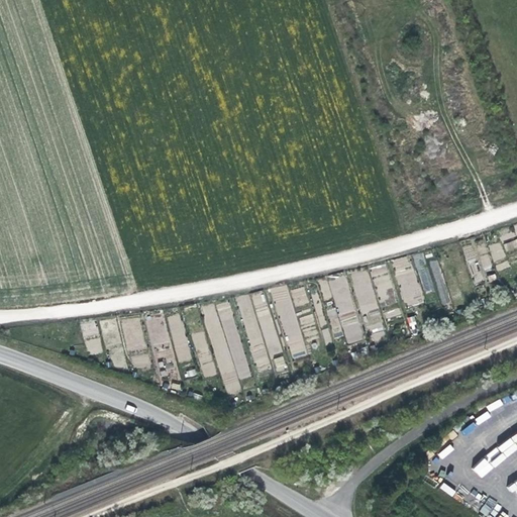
[(489,245),(494,261),(505,257),(500,241),(489,245)]
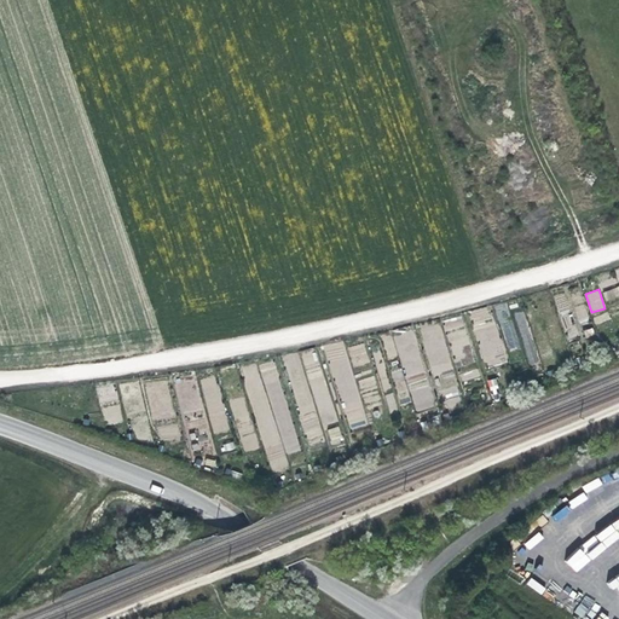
[(474,310),(481,366),(503,363),(495,307),(474,310)]
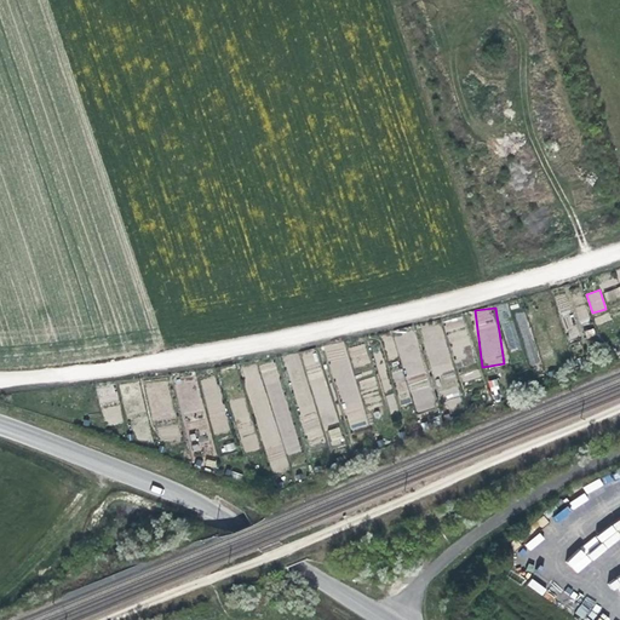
[(526,311),(516,313),(517,329),(527,328),(526,311)]
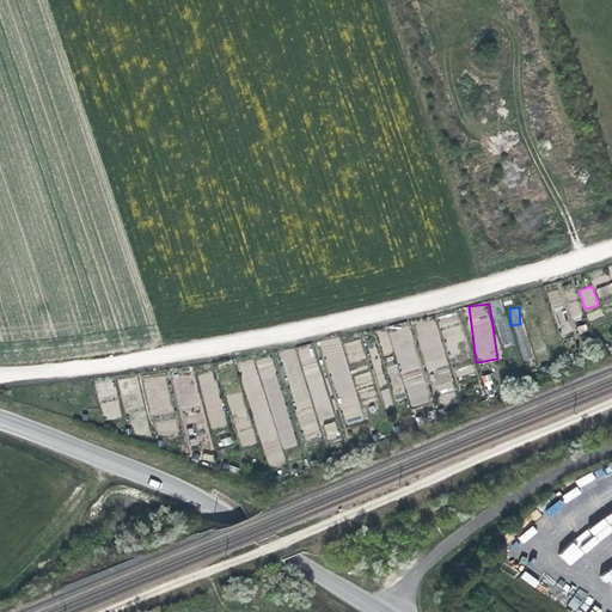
[(362,420),(340,337),(322,343),(344,426),(362,420)]
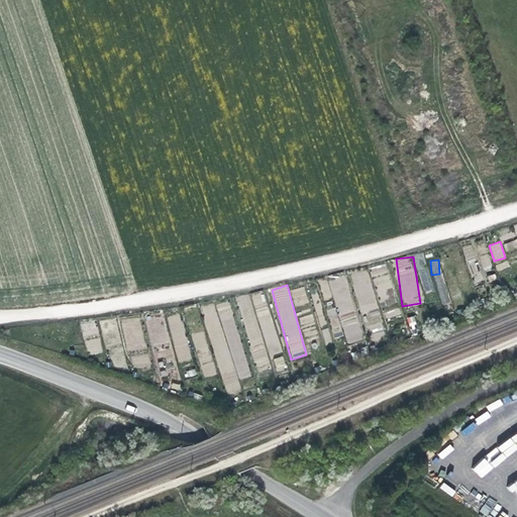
[(369,296),(371,287),(360,285),(359,294),(369,296)]
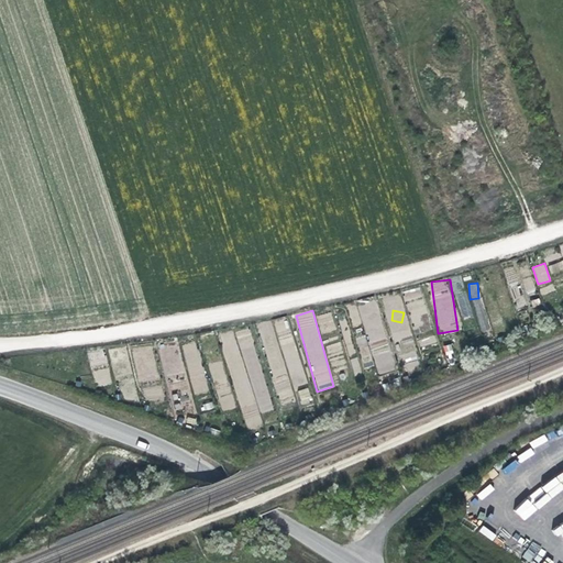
[(335,331),(332,312),(317,316),(321,334),(335,331)]
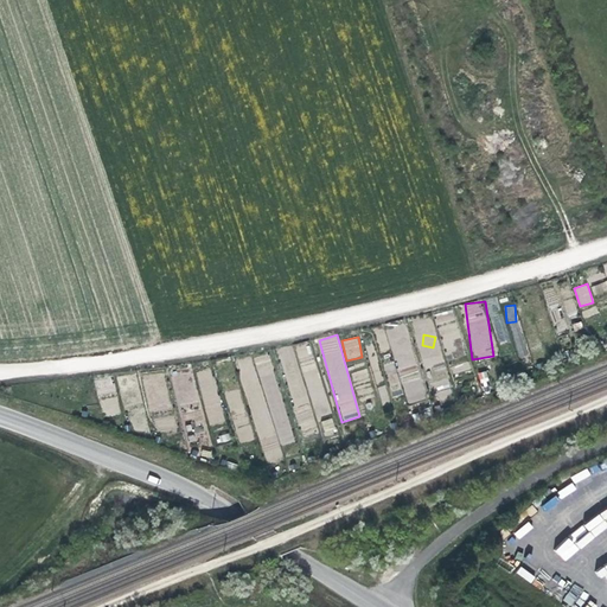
[(315,419),(331,414),(311,340),(294,345),(279,349),(301,435),(318,430),(315,419)]
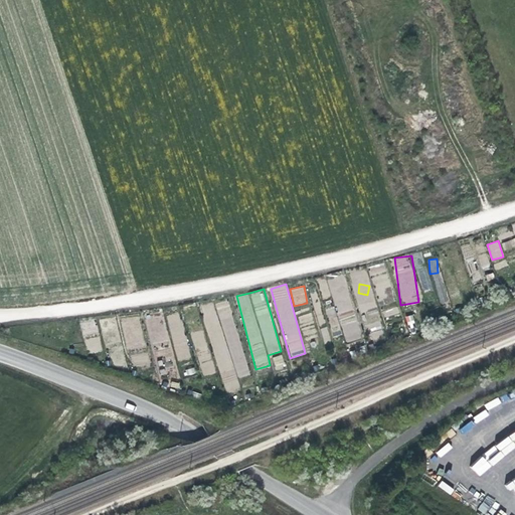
[(337,298),(343,341),(357,340),(351,296),(337,298)]
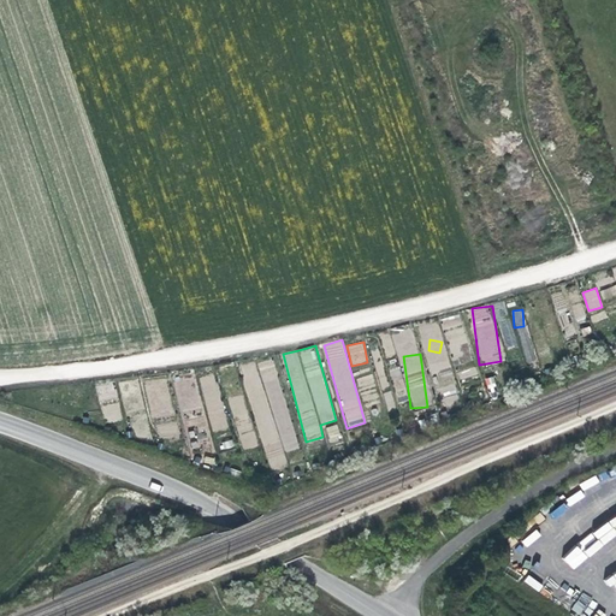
[(446,407),(458,404),(452,368),(450,368),(448,357),(439,359),(438,356),(427,359),(431,375),(433,375),(436,396),(444,395),(446,407)]
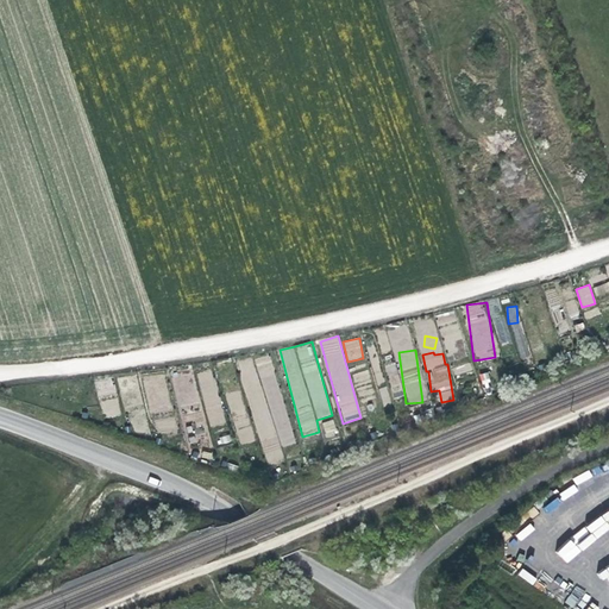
[(281,447),(295,443),(269,355),(239,363),(242,372),(258,368),(261,376),(264,388),(264,390),(246,396),(268,464),(283,459),(281,447)]
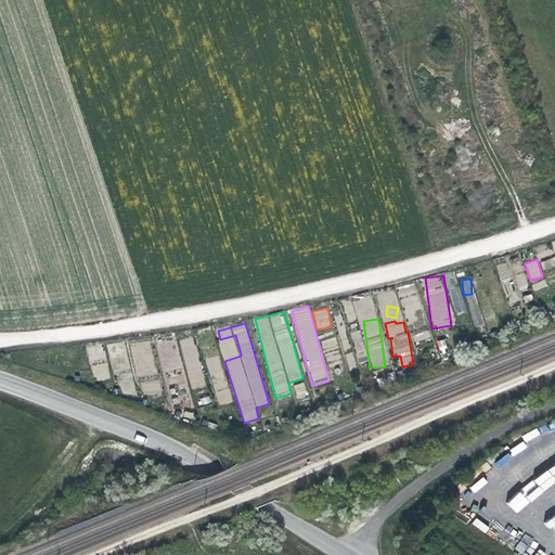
[(428,330),(413,336),(415,343),(430,336),(428,330)]
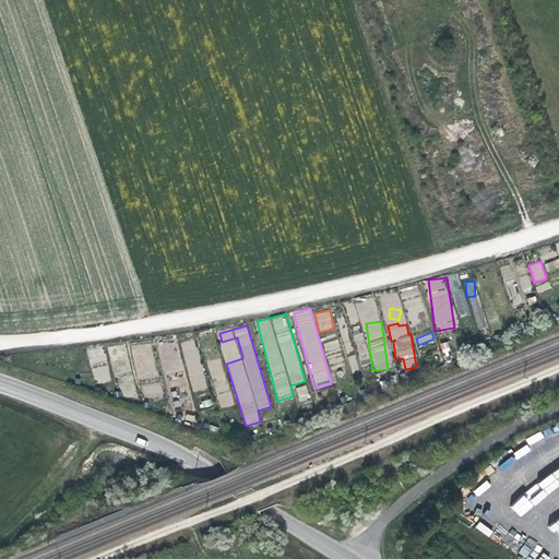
[(181,342),(192,393),(207,390),(195,339),(181,342)]
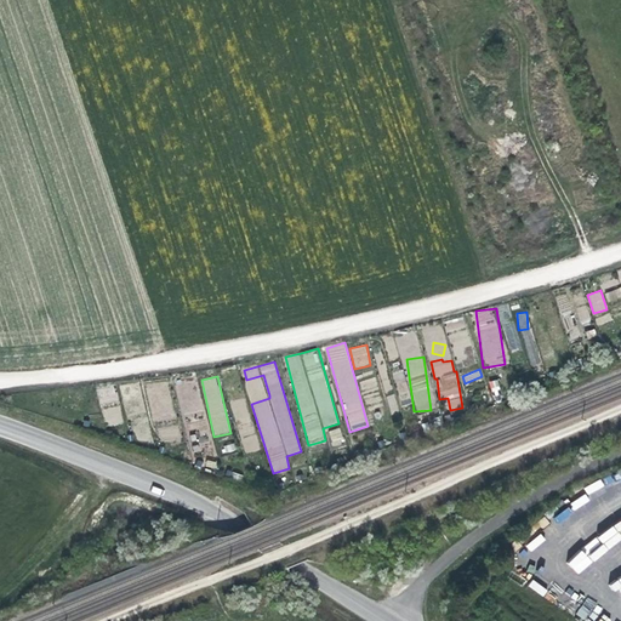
[(393,394),(387,397),(392,411),(398,410),(393,394)]
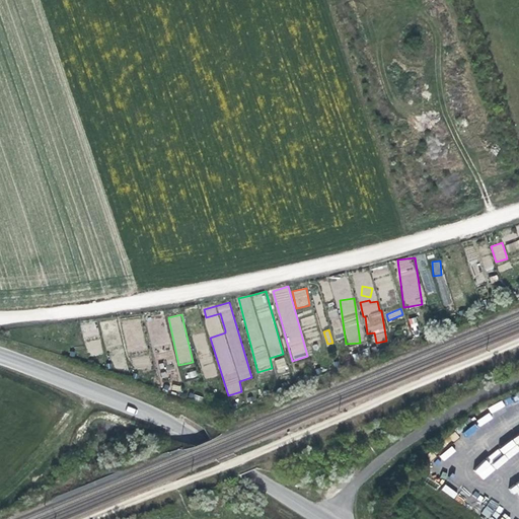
[(99,340),(86,343),(89,357),(102,354),(99,340)]
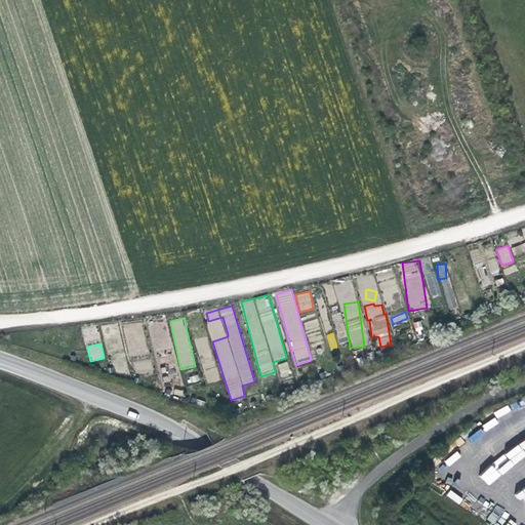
[(278,364),(281,377),(291,375),(288,361),(278,364)]
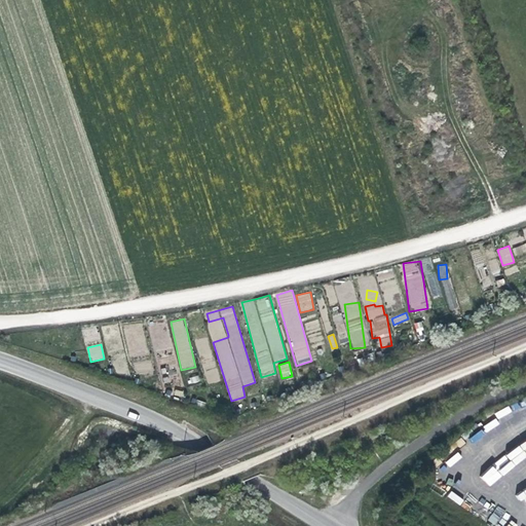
[(525,441),(525,442),(513,452),(506,454),(480,476),(488,486),(489,485),(525,455),(525,441)]
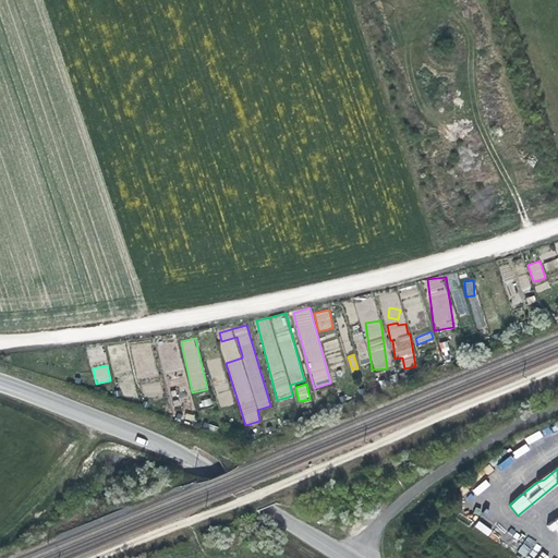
[(477,495),(490,485),(486,480),(473,489),(477,495)]
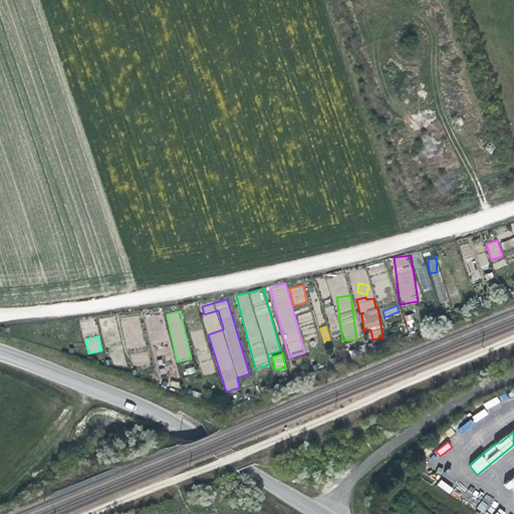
[(450,494),(454,488),(441,480),(438,485),(450,494)]
